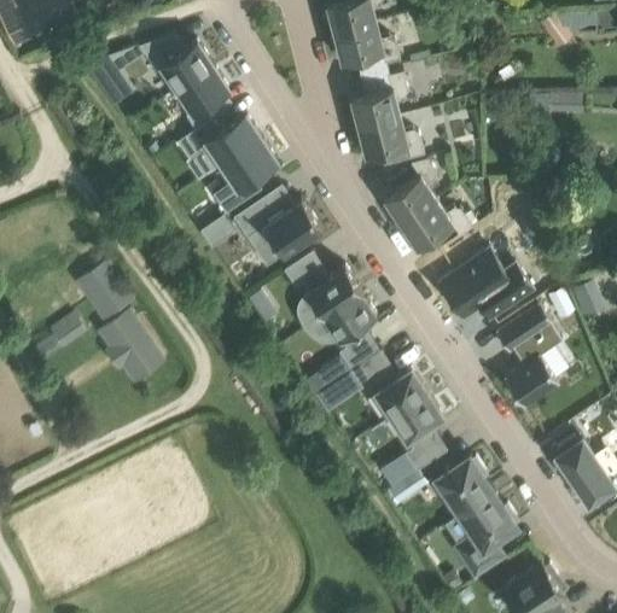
[(0,17),(13,45),(74,15),(67,0),(0,0),(0,17)]
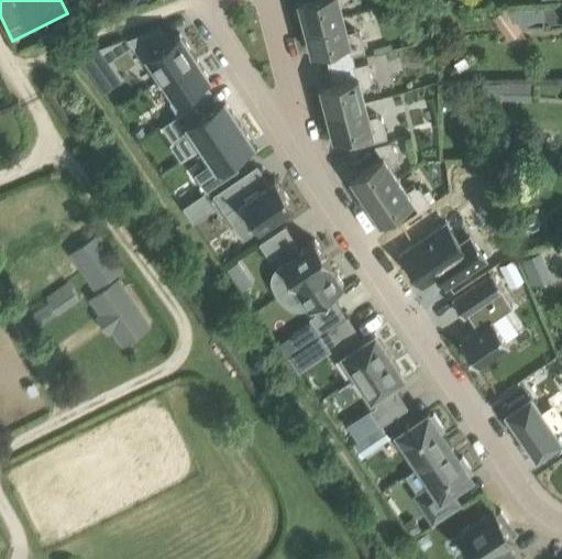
[(348,0),(309,0),(310,1),(297,4),(304,30),(343,20),(340,4),(346,3),(348,0)]
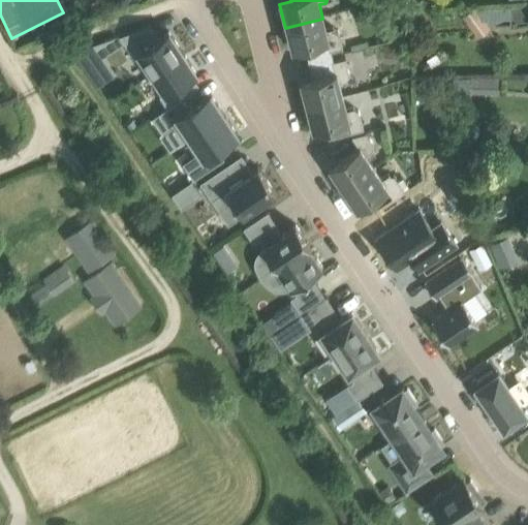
[(527,7),(508,8),(509,31),(527,29),(527,7)]
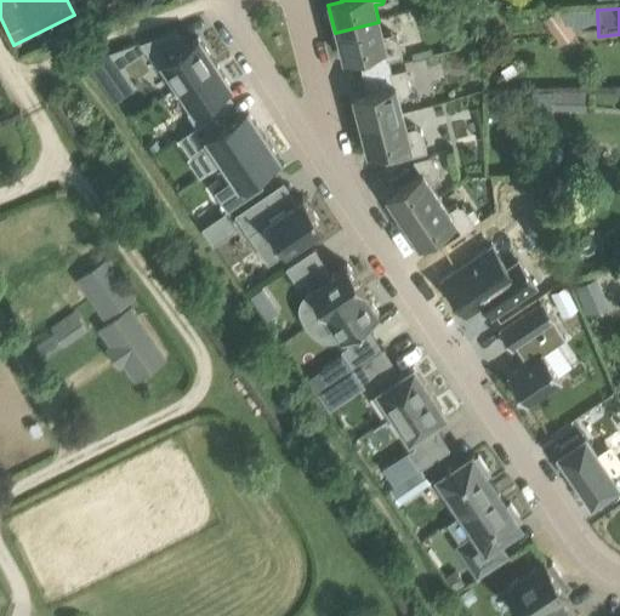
[(557,11),(541,23),(561,49),(576,36),(557,11)]
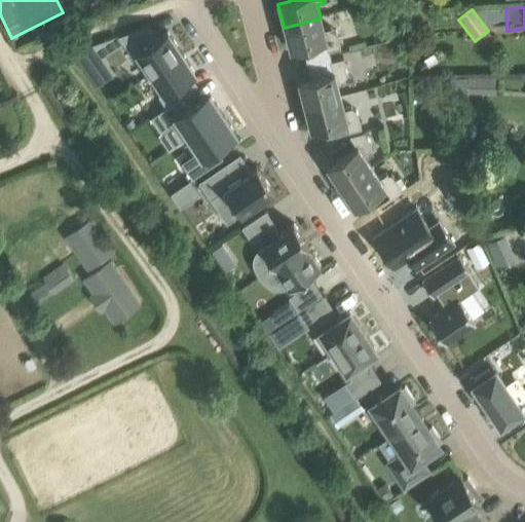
[(321,19),(284,28),(290,51),(302,48),(306,65),(330,59),(329,53),(341,50),(338,35),(335,32),(325,34),(321,19)]
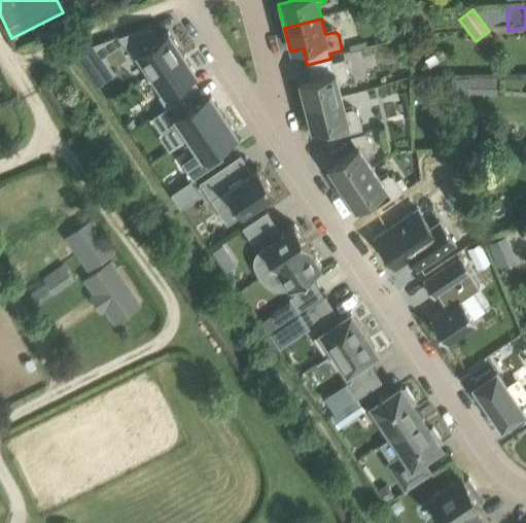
[(147,28),(118,38),(145,78),(150,76),(181,55),(167,33),(155,40),(147,28)]
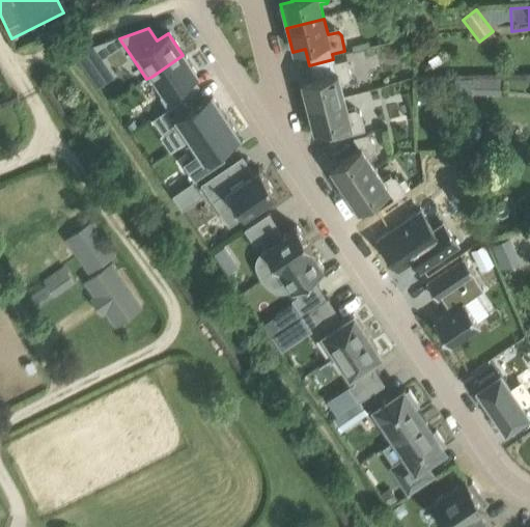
[(183,55),(151,77),(165,96),(196,75),(183,55)]
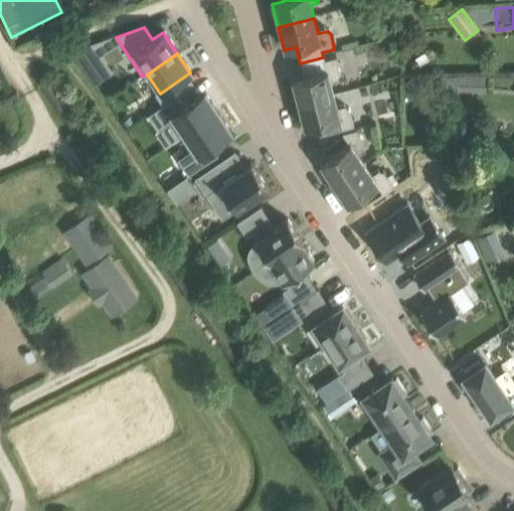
[(304,78),(292,82),(298,106),(334,97),(331,82),(337,81),(340,76),(336,59),(324,62),(323,57),(300,63),(304,78)]
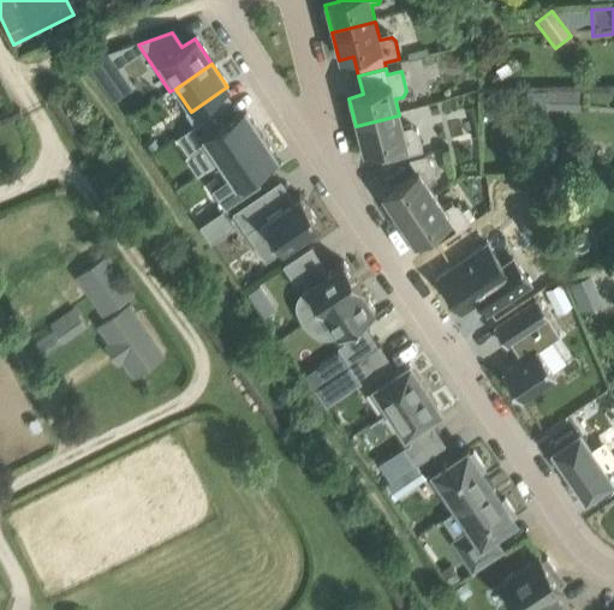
[(547,95),(547,115),(584,115),(584,95),(547,95)]
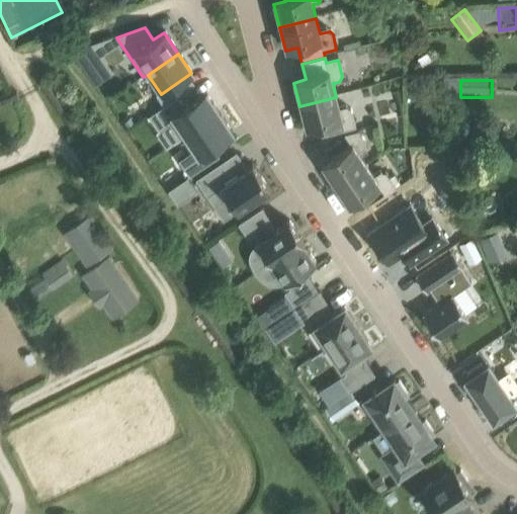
[(204,96),(171,118),(183,138),(218,115),(204,96)]
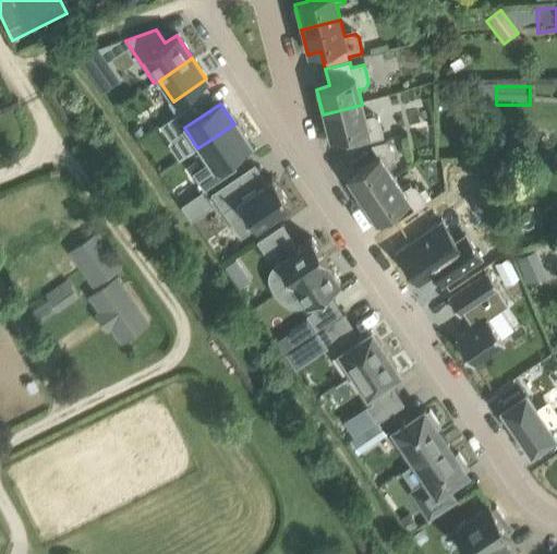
[(374,118),(366,120),(362,105),(323,115),(329,140),(342,136),(346,149),(383,140),(378,120),(374,118)]
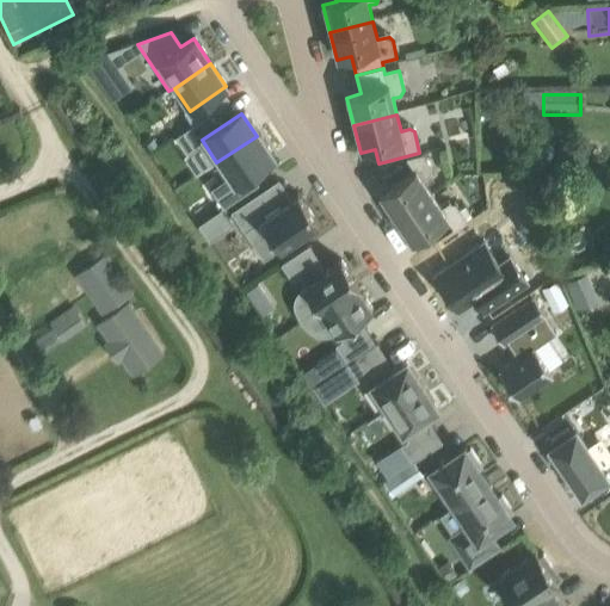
[(257,136),(216,162),(233,187),(273,160),(257,136)]
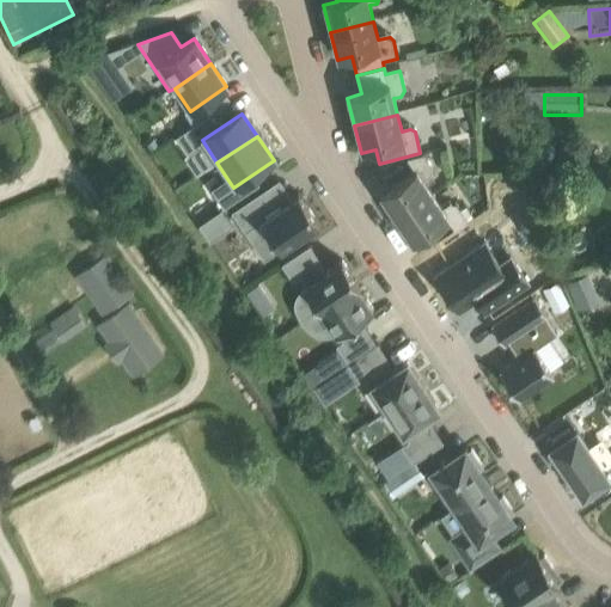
[(146,147),(150,153),(157,148),(153,142),(146,147)]
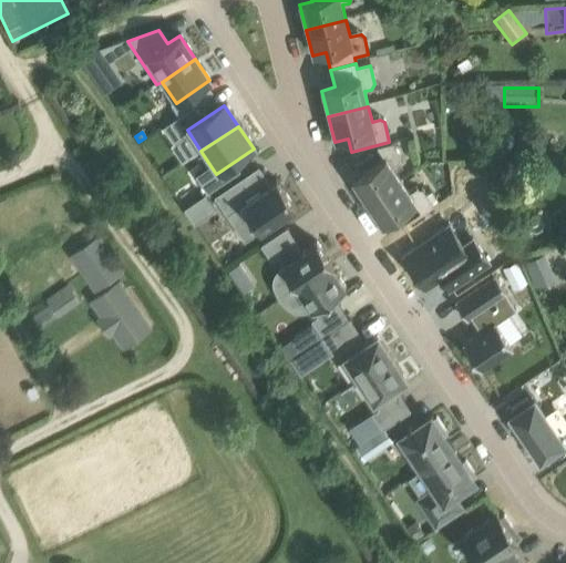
[(393,169),(398,165),(400,159),(390,145),(378,151),(384,161),(352,182),(367,204),(401,182),(393,169)]
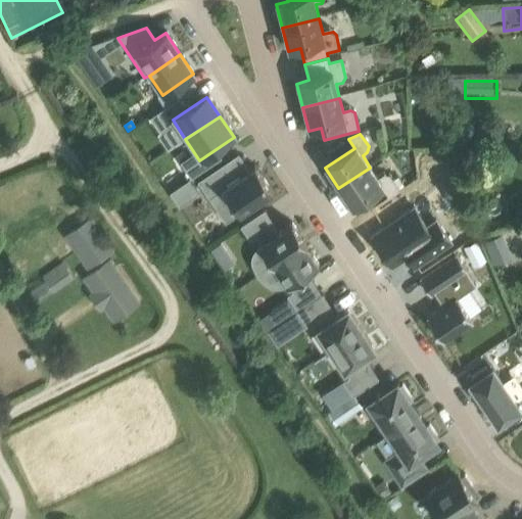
[(220,169),(197,184),(208,200),(223,191),(239,215),(272,193),(254,168),(239,178),(238,176),(229,182),(220,169)]
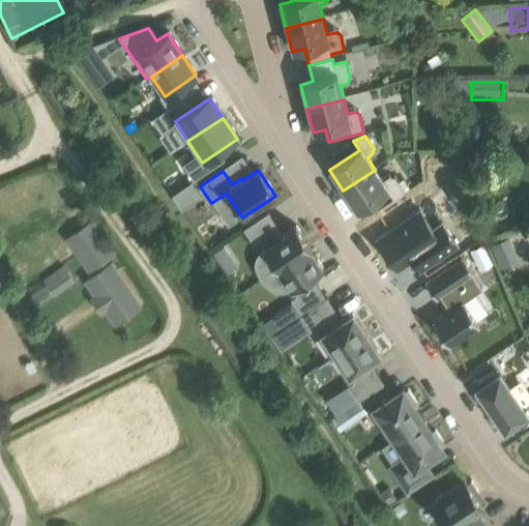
[(389,178),(383,182),(375,170),(343,191),(357,211),(386,192),(393,202),(405,194),(395,179),(389,178)]
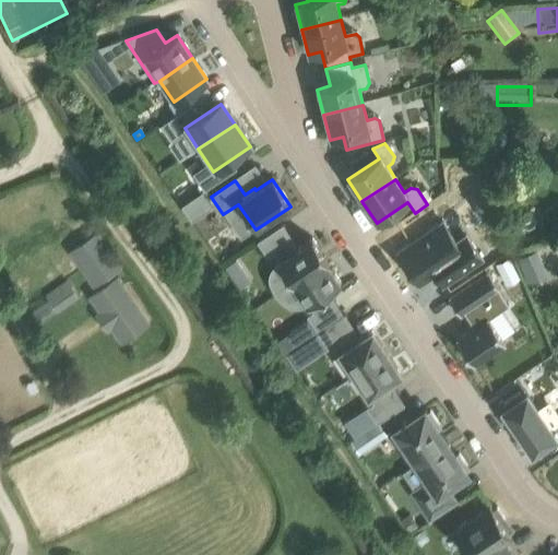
[(205,200),(186,214),(193,225),(213,211),(205,200)]
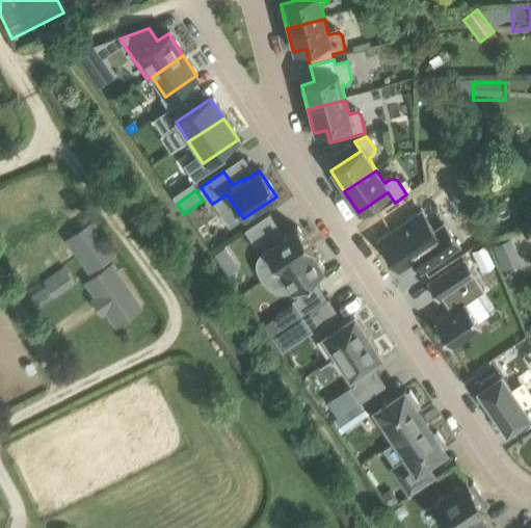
[(421,274),(458,249),(443,226),(433,232),(421,213),(377,242),(398,272),(414,262),(415,264),(419,262),(424,270),(420,273),(421,274)]
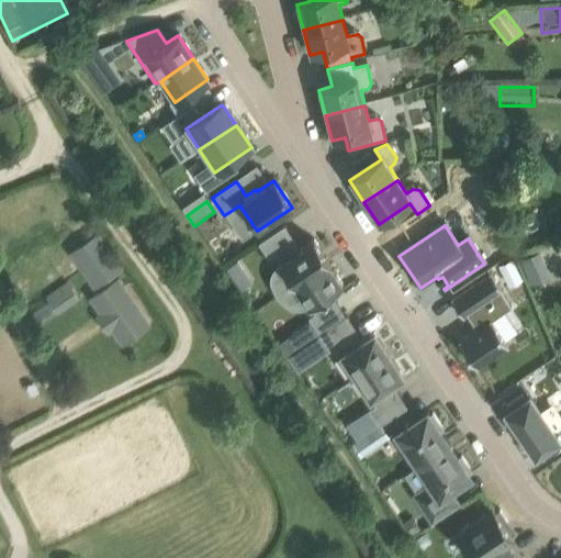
[(328,265),(314,243),(299,253),(293,246),(294,245),(283,229),(258,245),(269,261),(275,258),(280,265),(279,266),(282,270),(281,271),(282,272),(287,286),(285,286),(289,291),(327,266),(328,265)]
